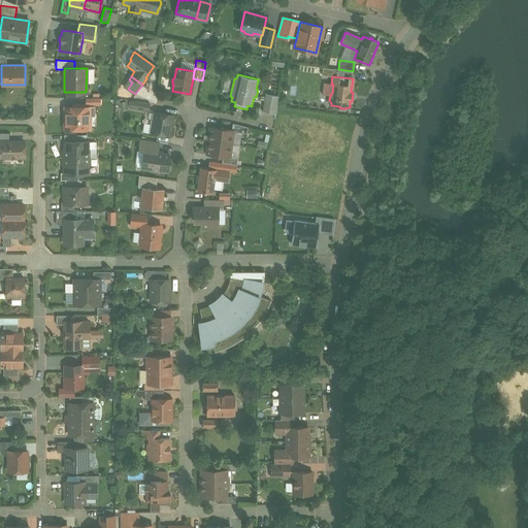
[(132,83),(129,79),(124,87),(128,89),(132,83)]
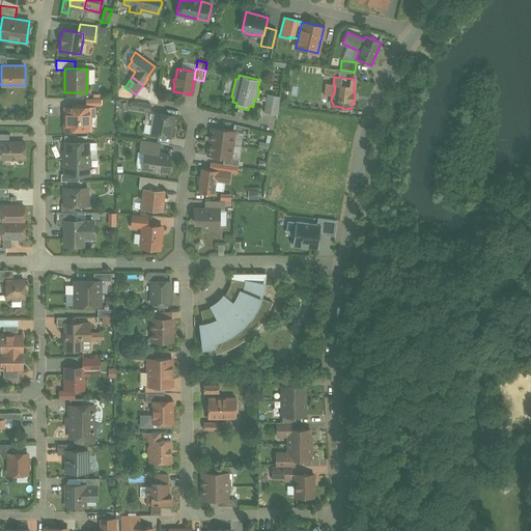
[(281,96),(267,94),(263,112),(278,115),(281,96)]
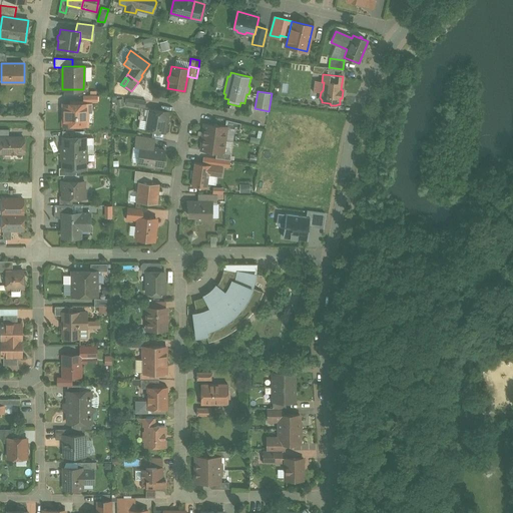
[(145,101),(127,98),(126,105),(144,108),(145,101)]
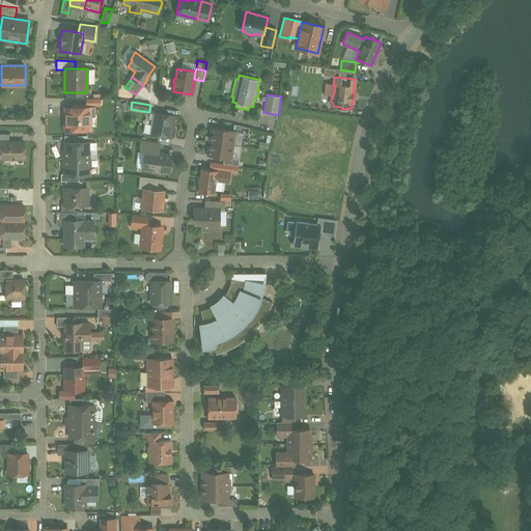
[(84,105),(73,105),(73,108),(64,108),(64,130),(91,130),(91,124),(89,124),(89,116),(94,116),(94,108),(84,108),(84,105)]
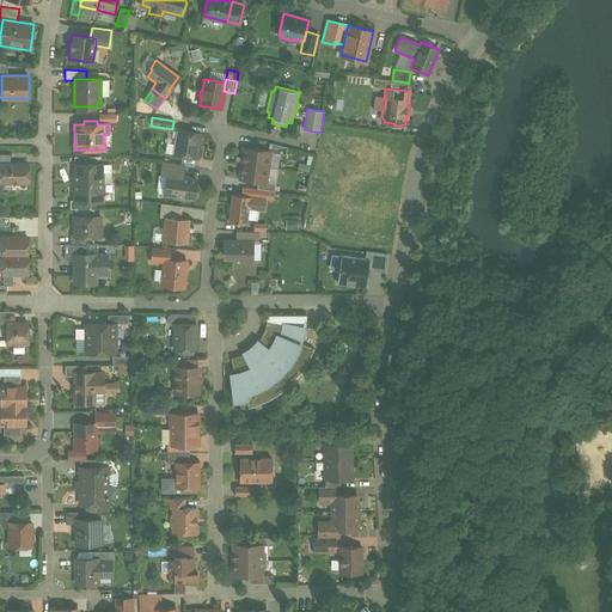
[(200,134),(179,130),(177,139),(175,141),(175,145),(177,148),(179,148),(178,155),(196,158),(200,134)]
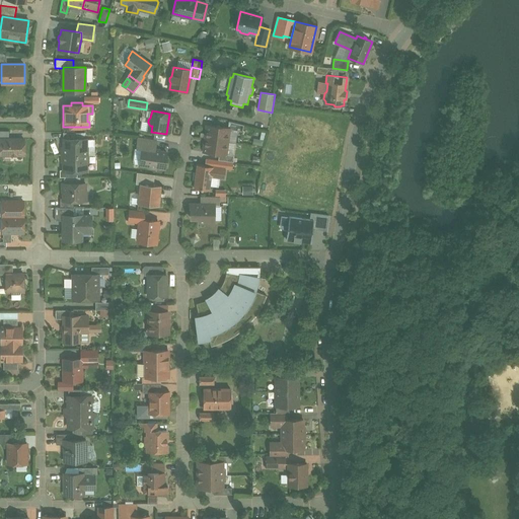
[(243,125),(229,122),(228,128),(229,128),(229,130),(242,132),(243,125)]
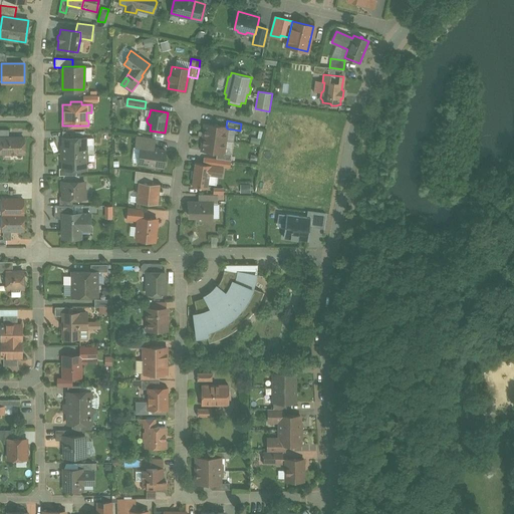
[(226,126),(205,123),(201,151),(217,153),(224,154),(227,129),(227,126),(226,126)]
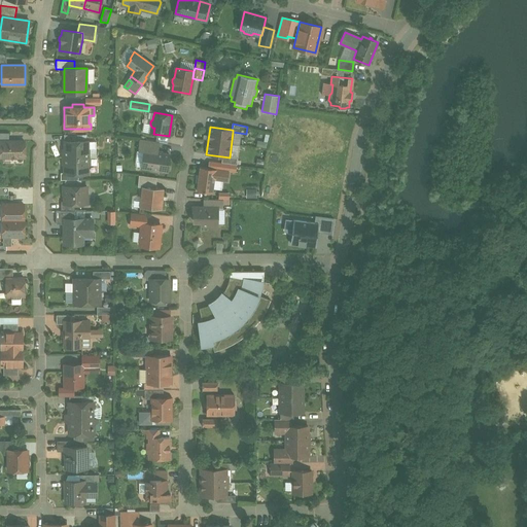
[(8,134),(0,133),(0,141),(8,141),(8,134)]
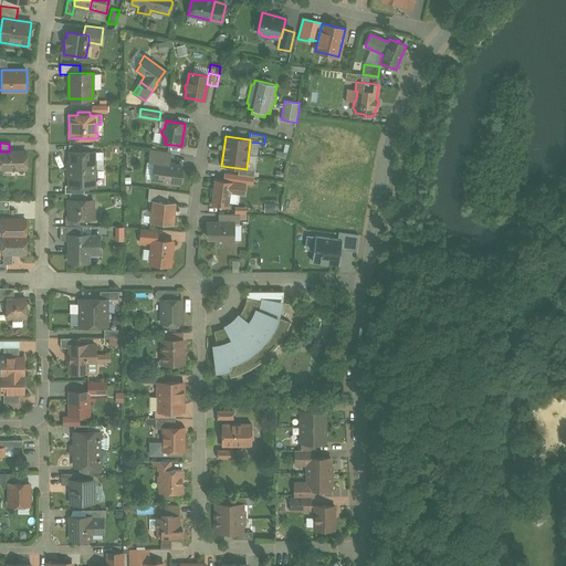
[(170,153),(150,149),(149,163),(155,164),(156,161),(169,163),(170,153)]
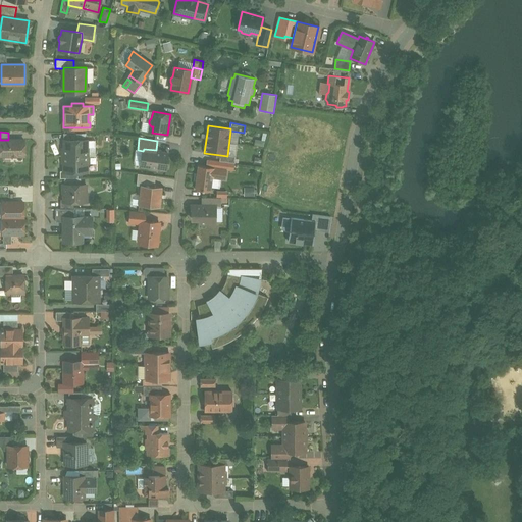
[(8,140),(0,140),(0,156),(24,156),(24,140),(8,140)]
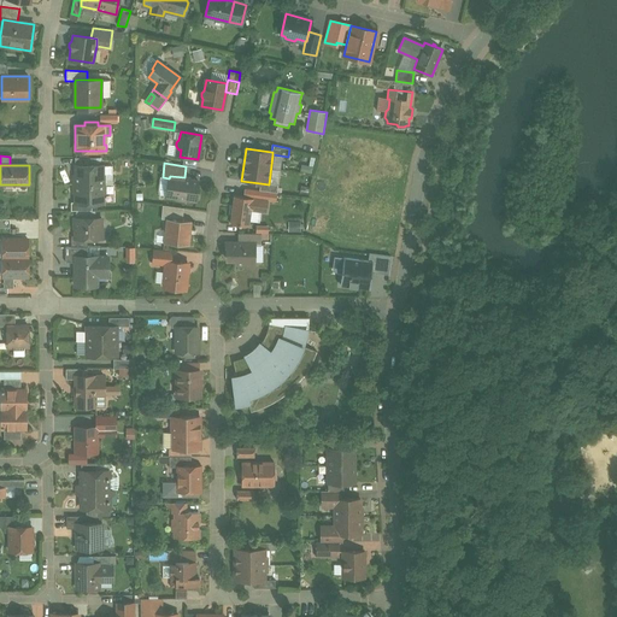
[(92,165),(75,165),(75,184),(103,184),(104,165),(92,165)]
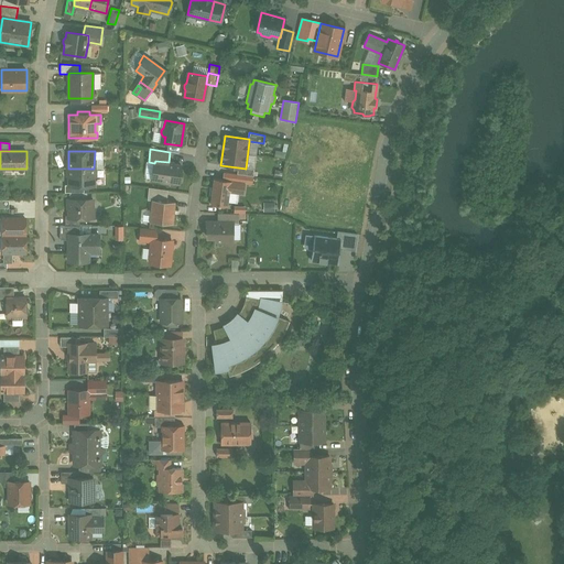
[(169,162),(155,161),(154,163),(152,180),(162,181),(161,183),(171,184),(171,182),(180,183),(182,166),(173,165),(174,163),(169,162)]
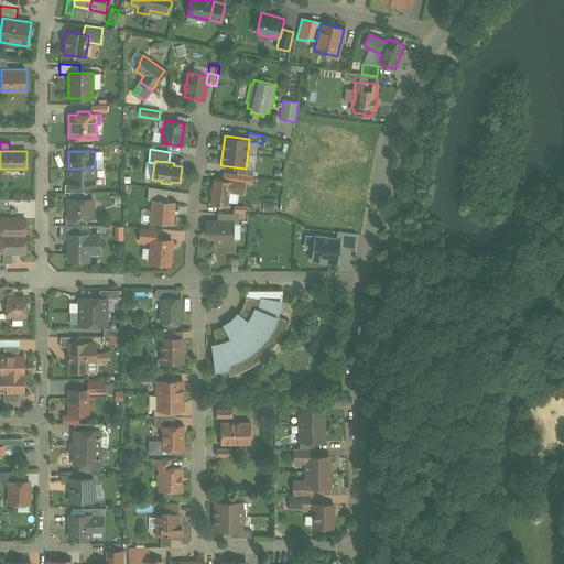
[(94,169),(68,169),(68,185),(68,186),(84,186),(94,186),(94,169)]
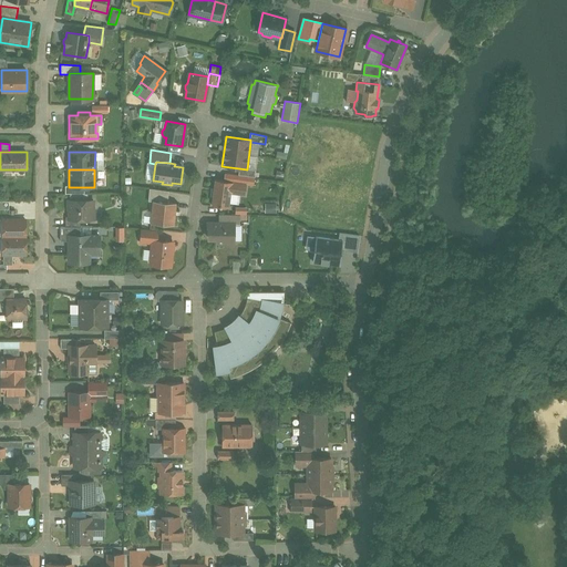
[(238,175),(225,173),(224,182),(246,184),(254,185),(255,177),(238,175)]
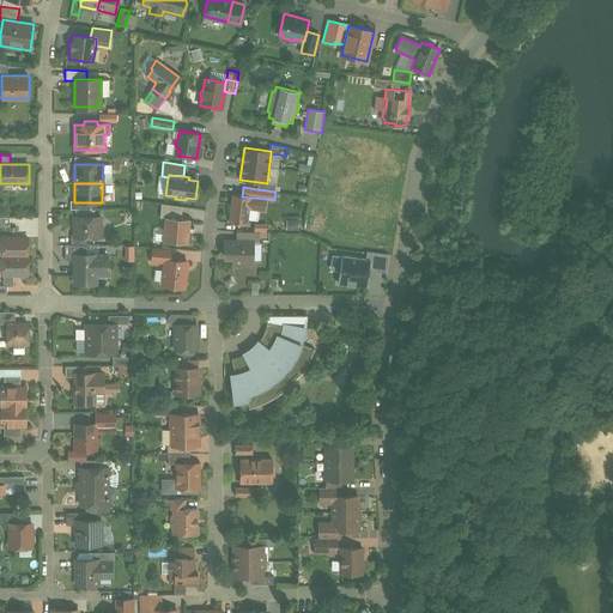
[(242,196),(232,195),(229,223),(248,225),(249,210),(265,211),(266,199),(242,196)]
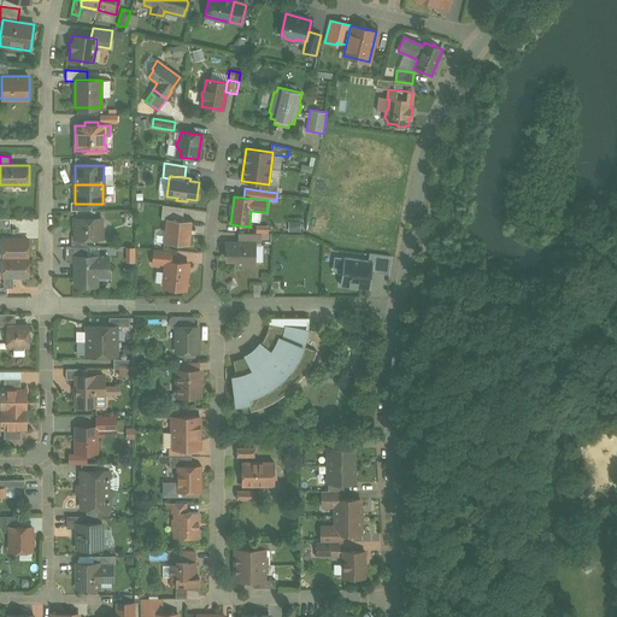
[(183,209),(163,205),(162,219),(166,219),(182,221),(183,209)]
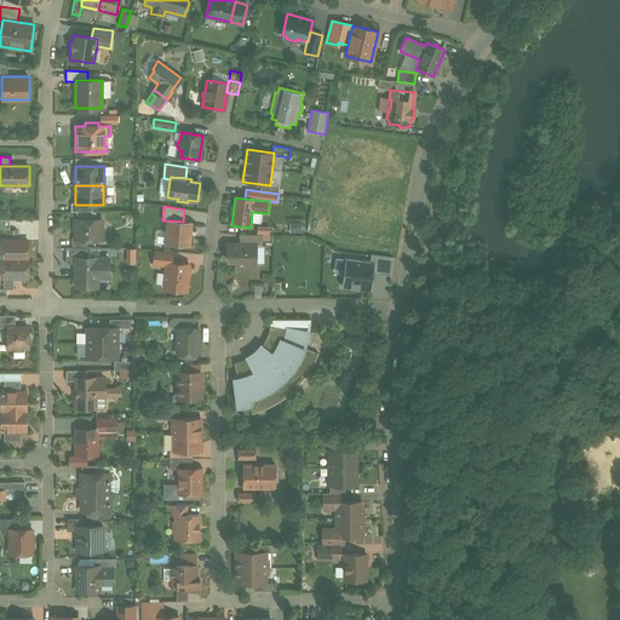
[(102,219),(75,219),(75,237),(75,240),(87,240),(102,240),(102,219)]
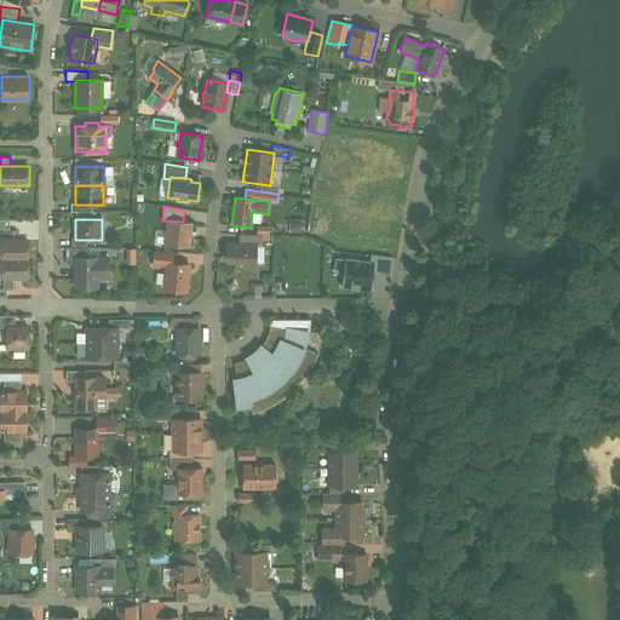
[(183,222),(167,220),(165,245),(190,247),(193,223),(183,222)]
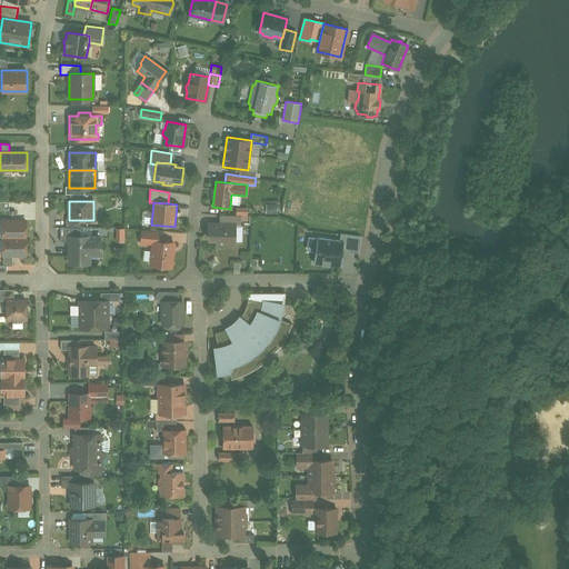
[(278,206),(266,206),(266,215),(277,215),(278,206)]
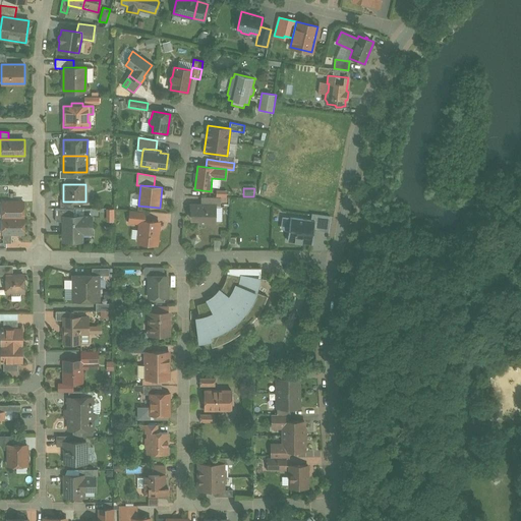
[(73,201),(63,201),(63,199),(60,199),(60,209),(73,209),(73,201)]
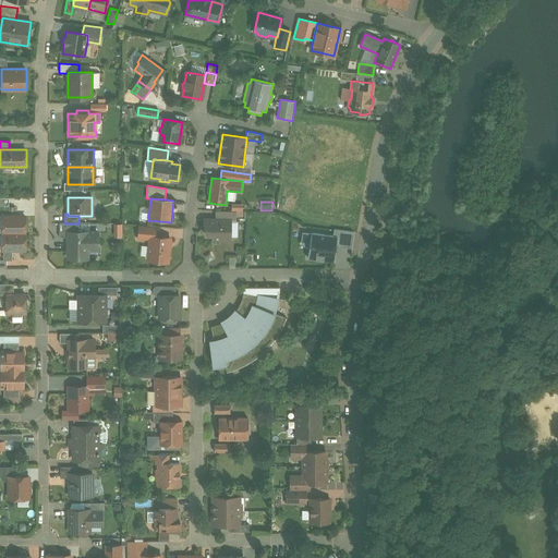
[(25,217),(3,217),(3,233),(25,233),(25,217)]
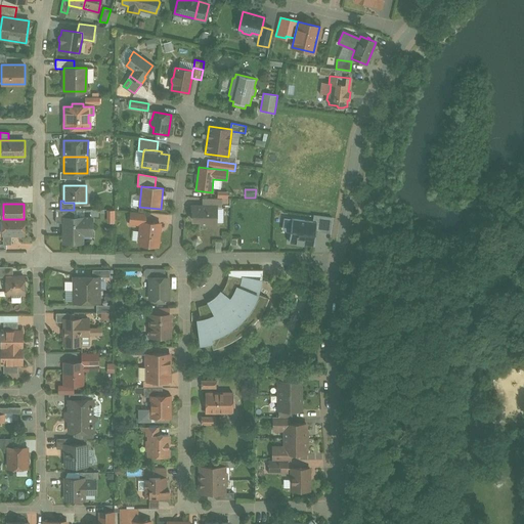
[(203,206),(192,206),(191,215),(192,215),(192,221),(206,221),(206,225),(216,225),(216,207),(214,207),(203,206)]
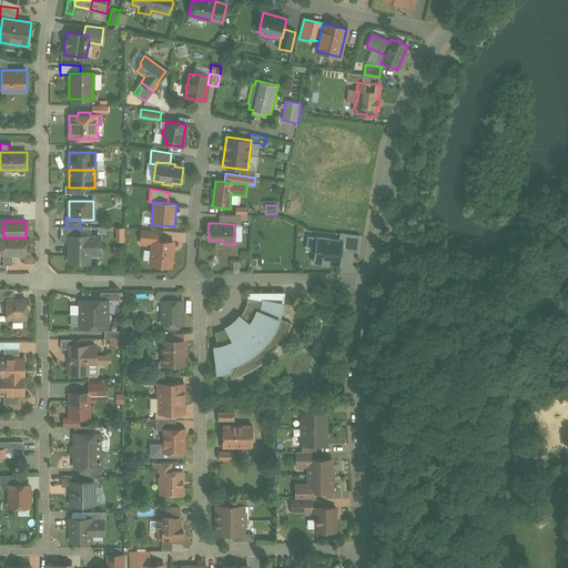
[(66,227),(60,227),(60,242),(69,242),(69,236),(80,236),(80,227),(66,227)]
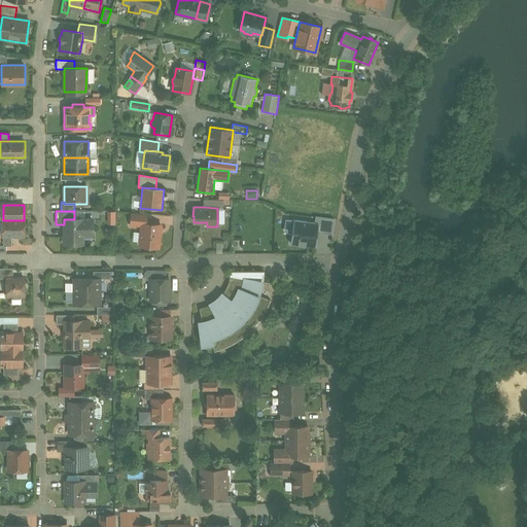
[(147,214),(131,213),(130,225),(142,226),(142,223),(146,223),(147,214)]
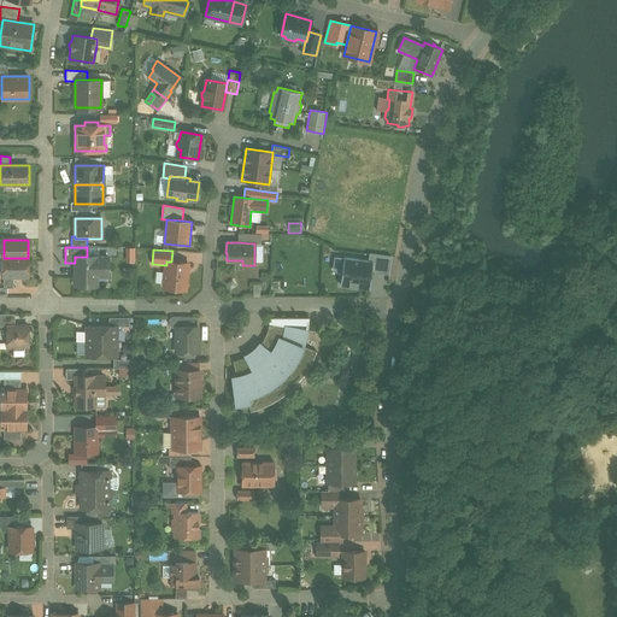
[(391,257),(369,253),(369,260),(372,262),(371,272),(388,275),(391,257)]
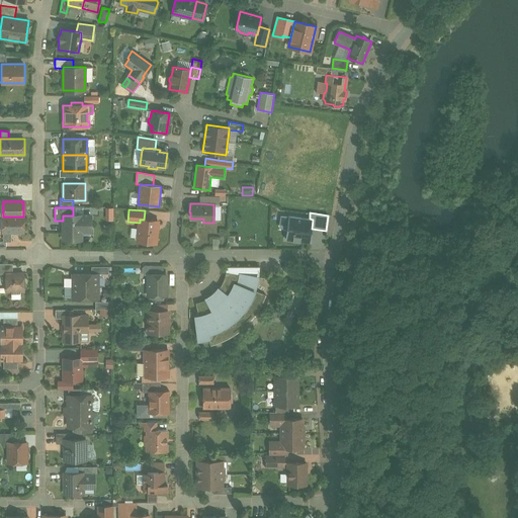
[(73,216),(63,216),(63,221),(63,240),(81,240),(81,228),(91,228),(91,216),(73,216)]
